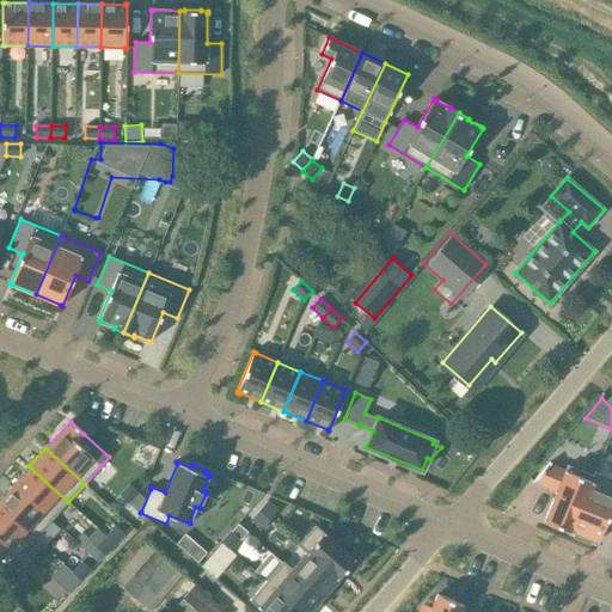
[(550,463),(533,482),(534,483),(536,483),(557,491),(544,521),(571,532),(594,477),(593,476),(568,465),(565,471),(550,465),(551,464),(550,463)]
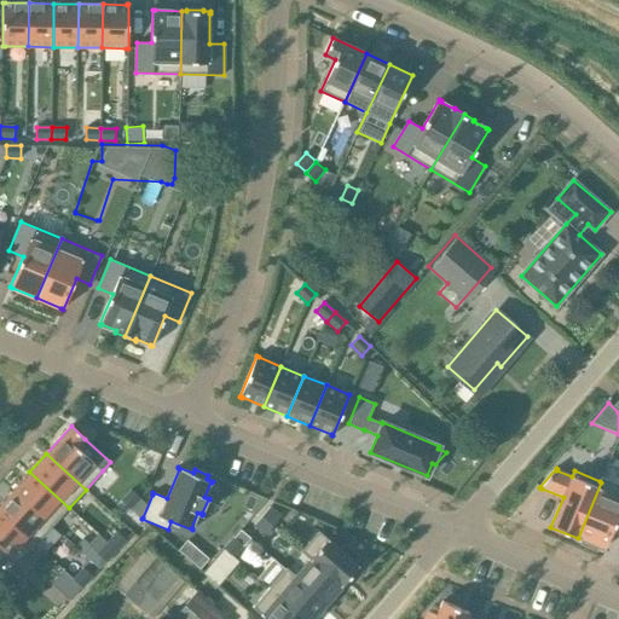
[(69,508),(29,472),(12,491),(52,526),(69,508)]
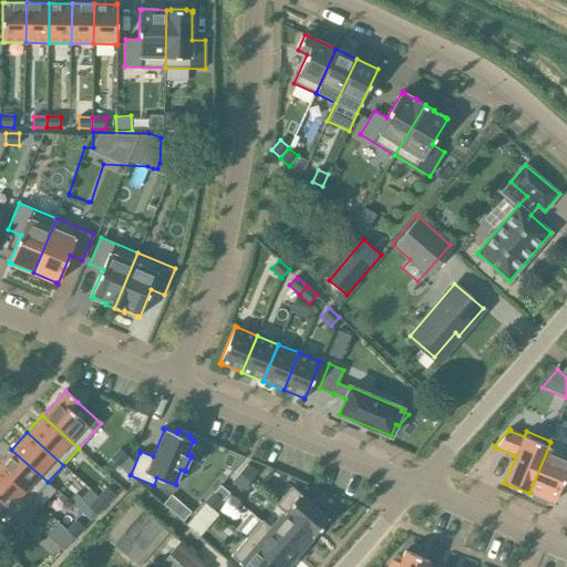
[(550,442),(529,493),(531,493),(531,492),(534,493),(535,494),(533,498),(546,504),(548,500),(549,500),(554,502),(566,471),(566,443),(552,437),(549,441),(550,442)]
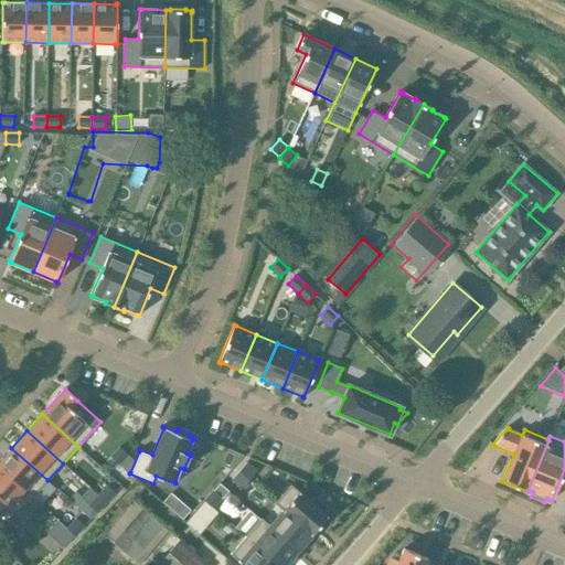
[(119,447),(110,457),(119,465),(128,455),(119,447)]
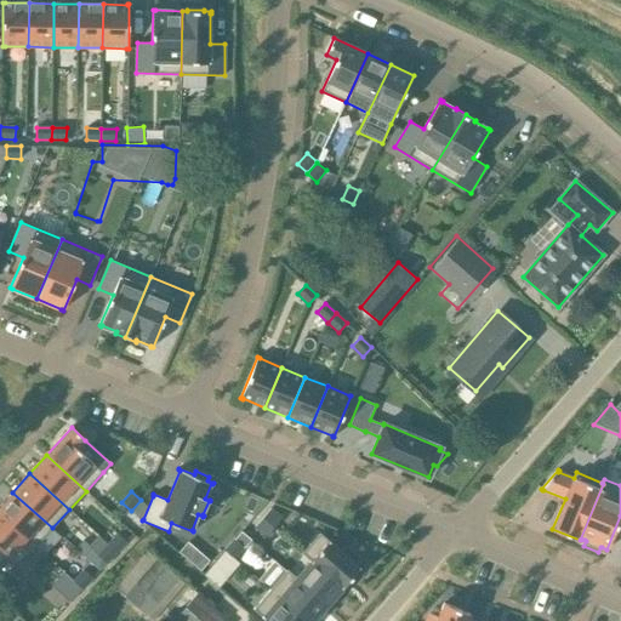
[(52,528),(12,493),(0,506),(0,513),(36,546),(52,528)]
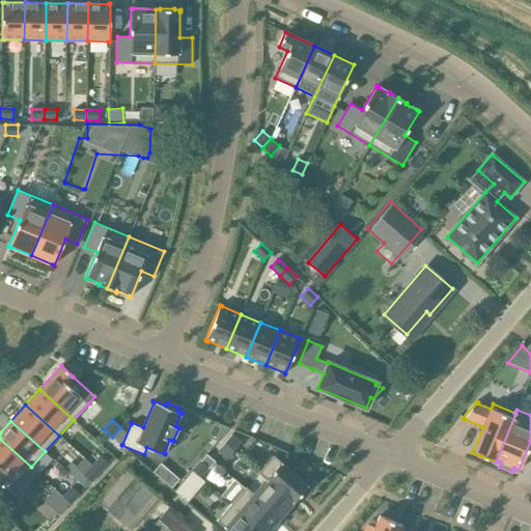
[(231,436),(225,443),(234,451),(242,443),(231,436)]
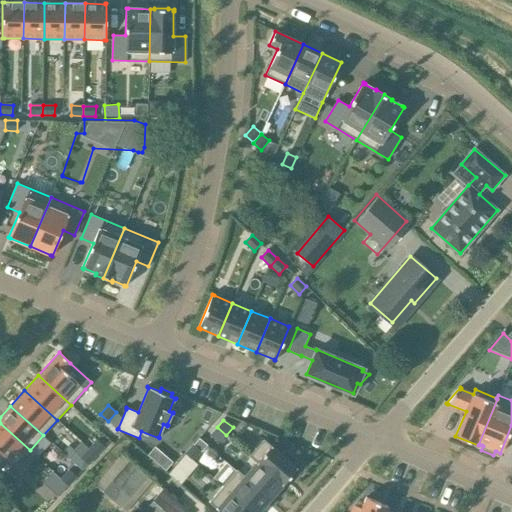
[(30,450),(0,423),(0,452),(15,466),(30,450)]
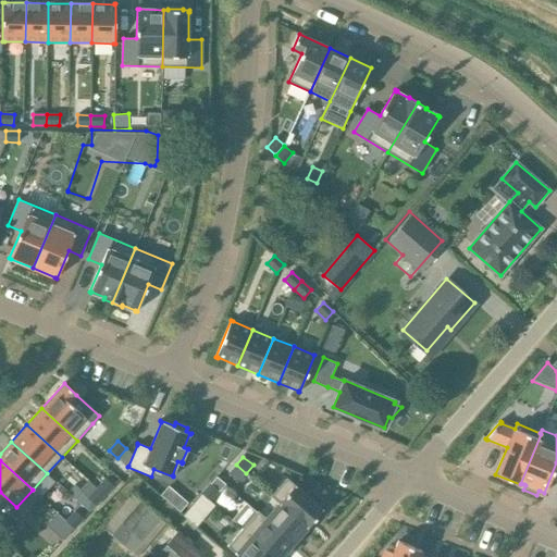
[(246,473),(236,465),(229,473),(239,482),(246,473)]
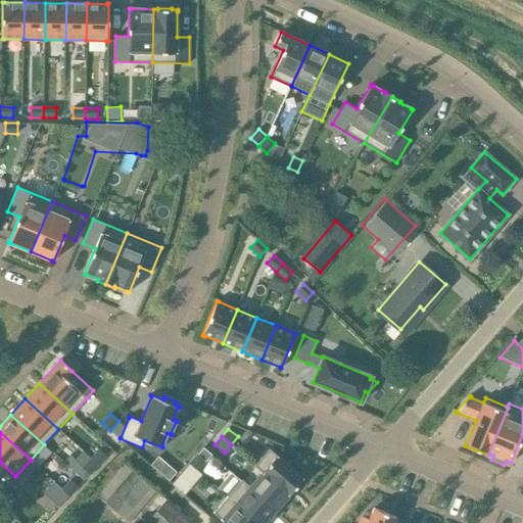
[(270,448),(254,466),(262,472),(263,472),(289,494),(303,478),(302,477),(300,476),(304,471),(292,461),(288,465),(278,457),(278,456),(277,455),(277,456),(270,448)]
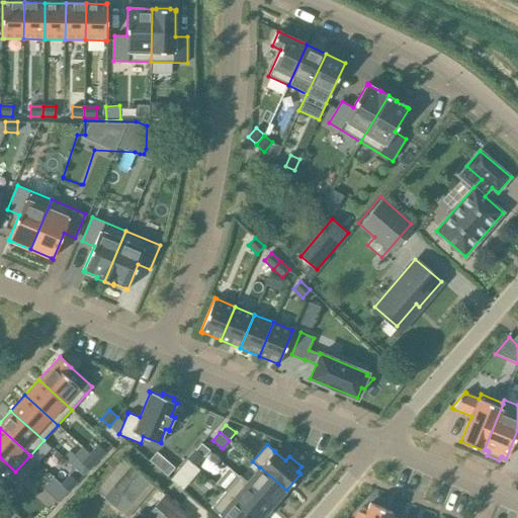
[(98,445),(90,454),(97,461),(105,452),(98,445)]
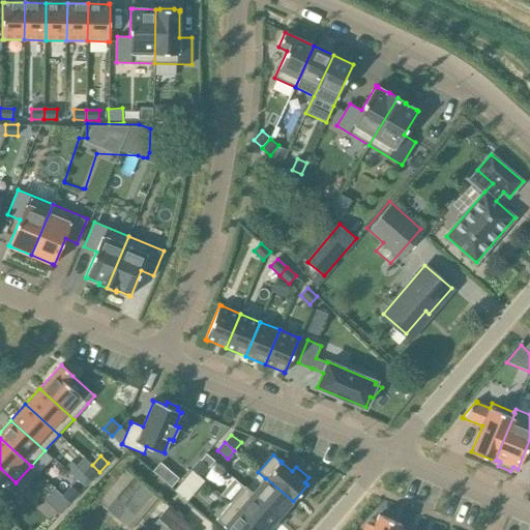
[(201,461),(193,470),(200,476),(208,467),(201,461)]
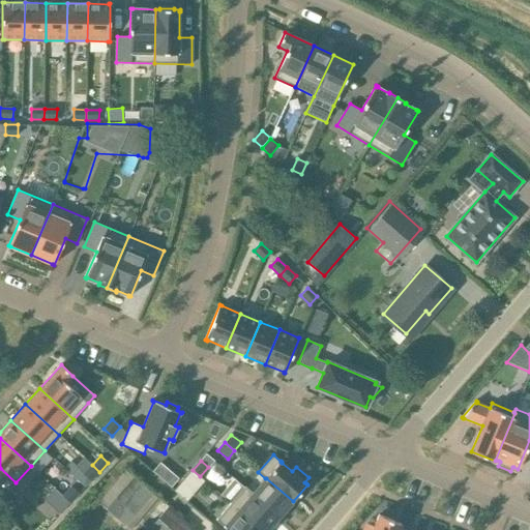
[(171,484),(177,477),(159,463),(153,470),(171,484)]
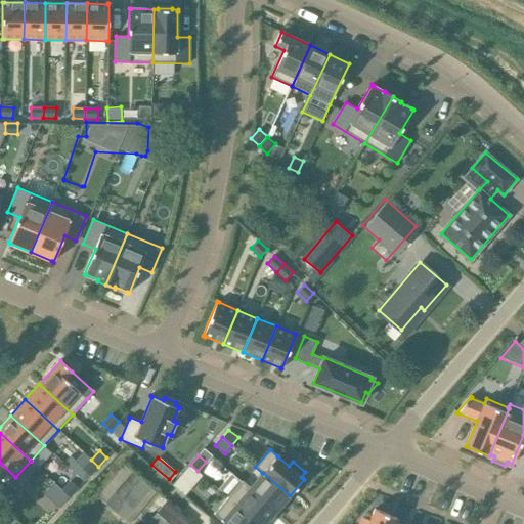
[(98,467),(91,460),(82,469),(90,475),(98,467)]
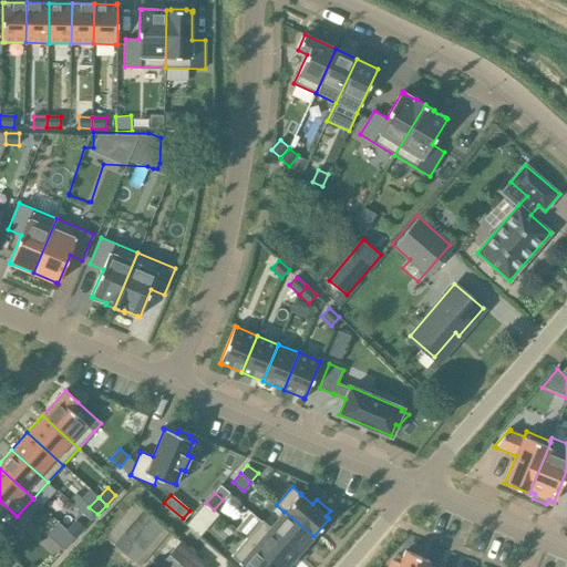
[(134,562),(164,527),(135,502),(105,537),(134,562)]
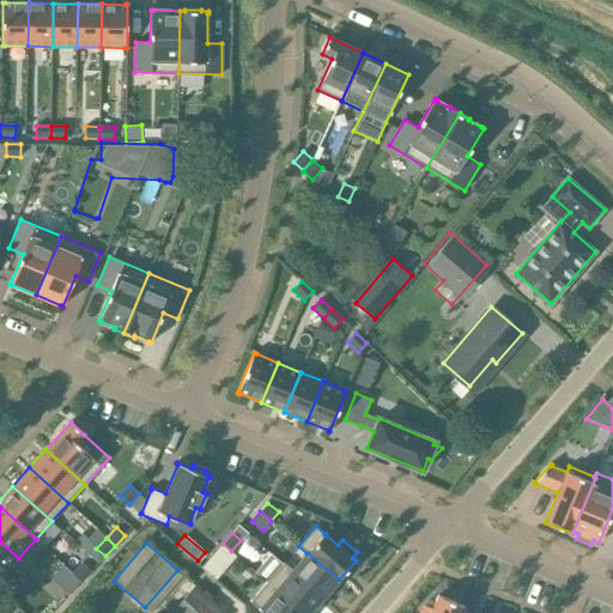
[(231,551),(223,544),(213,554),(222,562),(230,552),(231,551)]
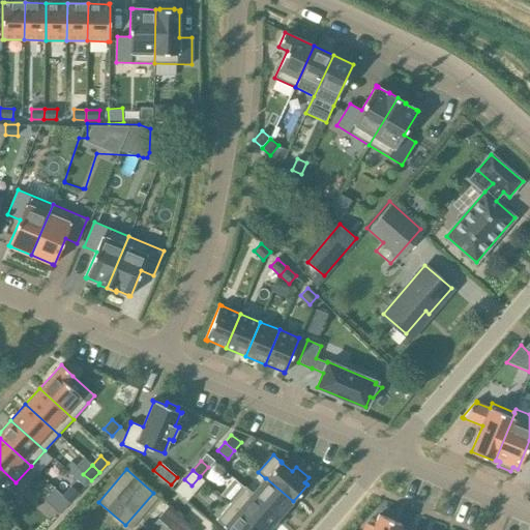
[(253,493),(253,494),(280,518),(293,501),(266,478),(265,478),(253,493)]
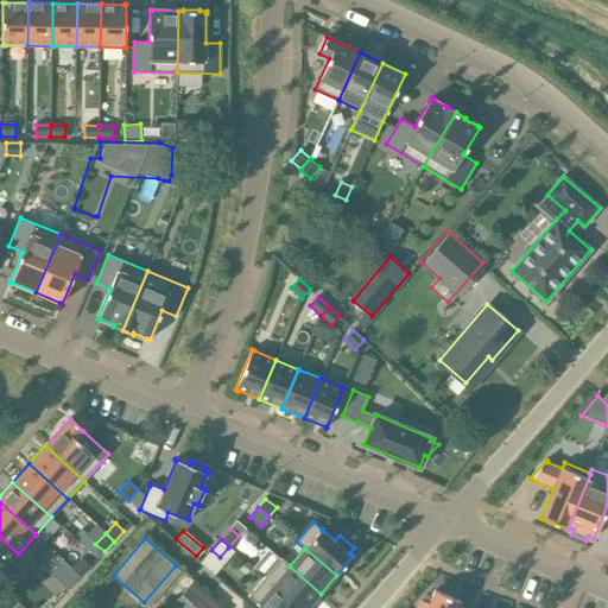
[(268,550),(253,568),(265,577),(299,607),(308,607),(321,594),(290,567),(290,565),(282,558),(280,561),(268,550)]
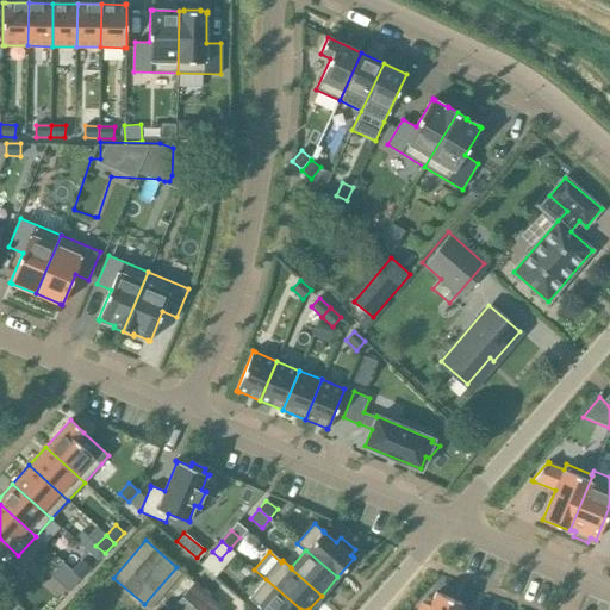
[(82,560),(73,570),(81,578),(91,568),(82,560)]
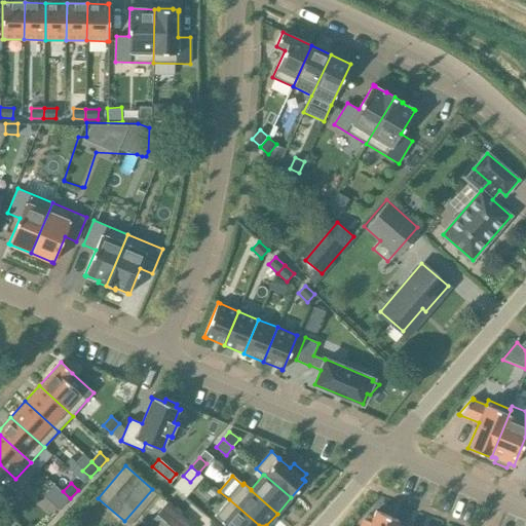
[(55,485),(44,496),(60,510),(70,498),(63,491),(55,485)]
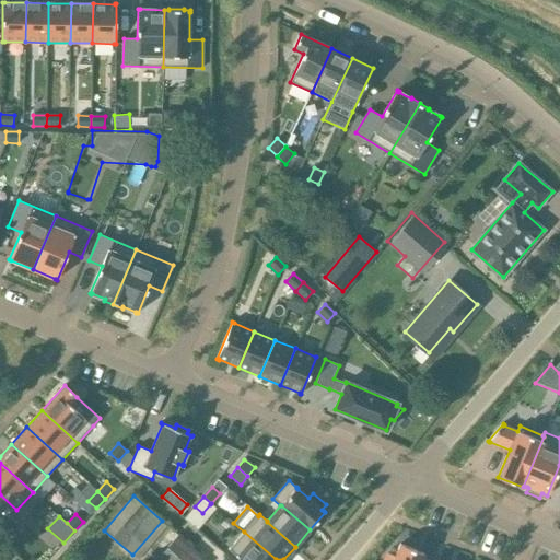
[(276,559),(244,532),(229,549),(240,559),(276,559)]
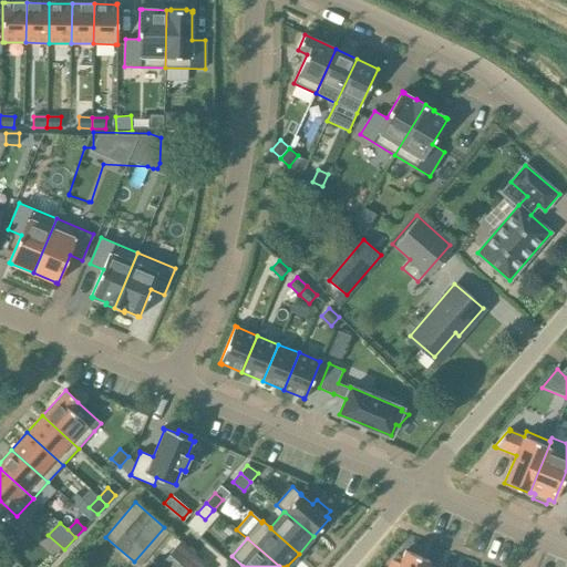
[(200,566),(205,562),(181,540),(160,564),(163,566),(200,566)]
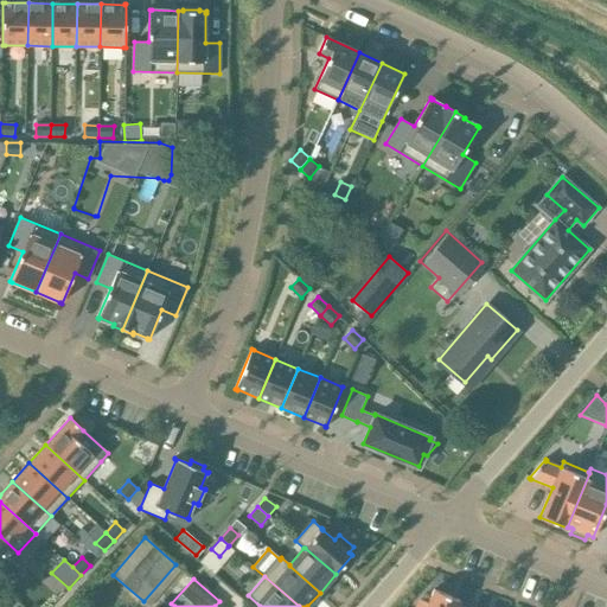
[(420,602),(417,606),(455,606),(458,601),(459,601),(460,600),(434,589),(427,605),(420,602)]
